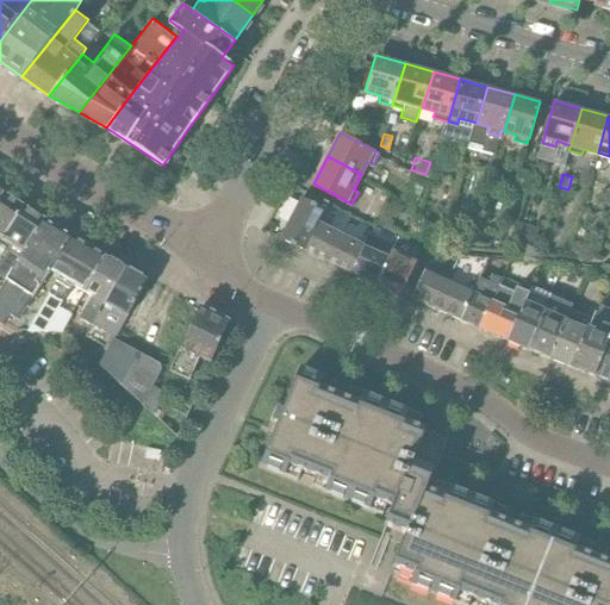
[(307,249),(319,222),(325,207),(328,209),(330,201),(306,189),(281,237),(307,249)]
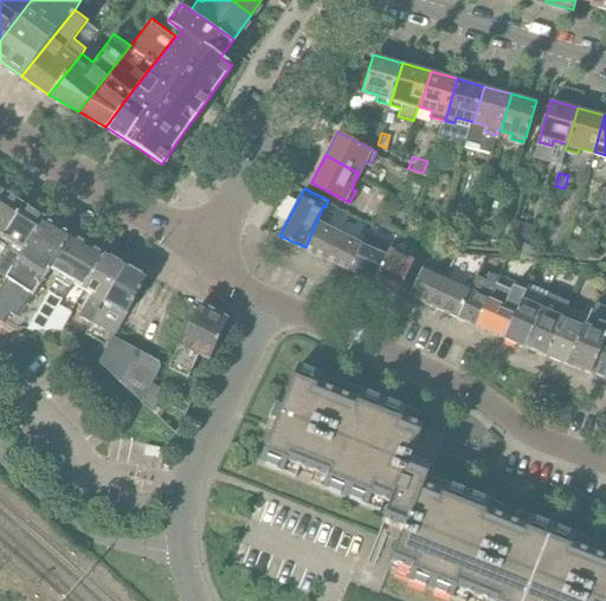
[(6,191),(0,198),(0,236),(1,237),(24,202),(6,191)]
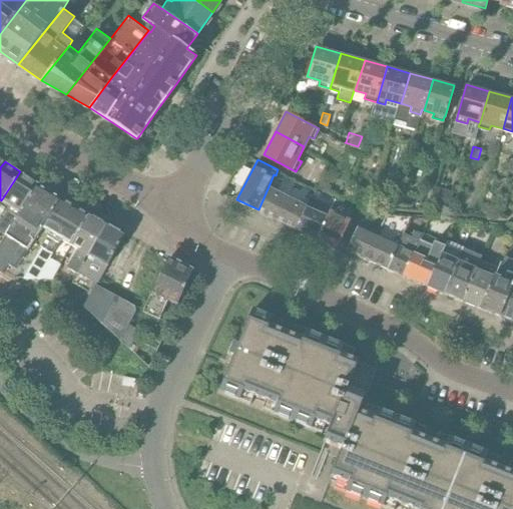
[(0,220),(0,229),(5,233),(38,183),(20,171),(1,200),(9,206),(0,220)]
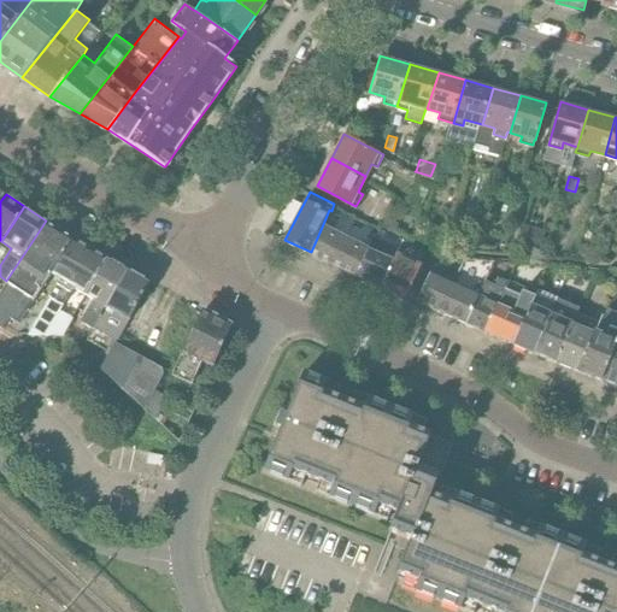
[(50,272),(60,278),(83,242),(46,221),(6,281),(0,290),(0,306),(11,315),(21,319),(34,298),(50,272)]
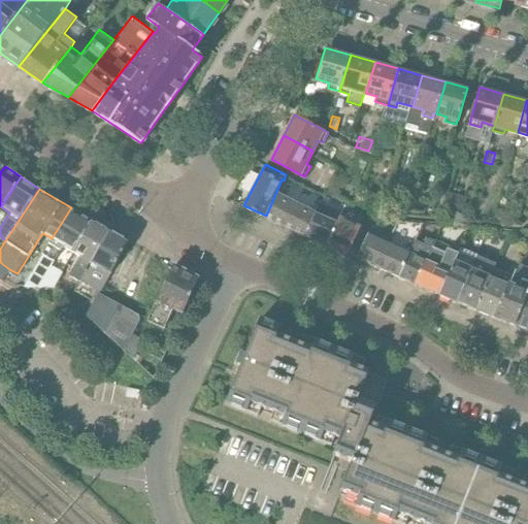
[(266,216),(305,236),(316,211),(276,192),(266,216)]
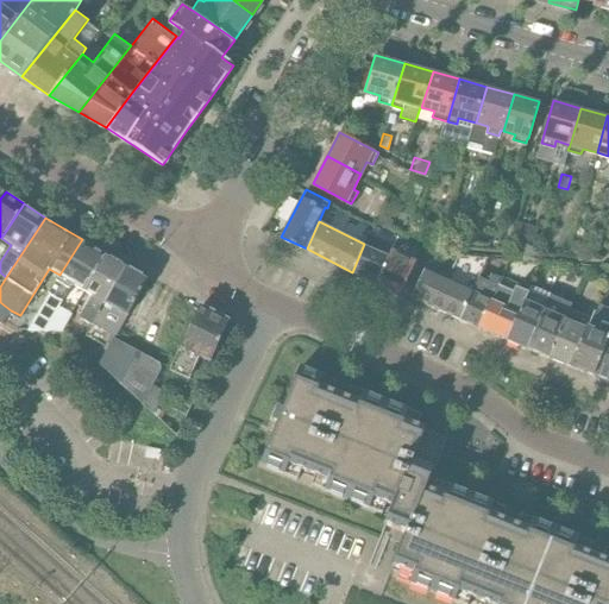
[(352,272),(376,284),(394,243),(371,231),(364,244),(352,272)]
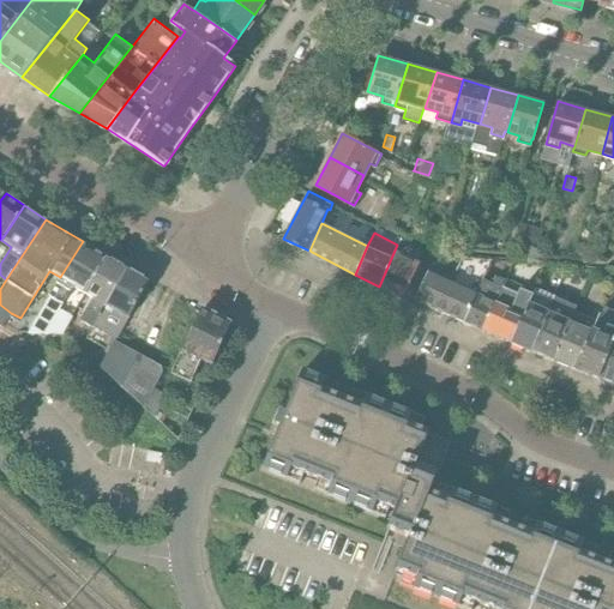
[(379,287),(399,296),(425,247),(401,235),(397,245),(379,287)]
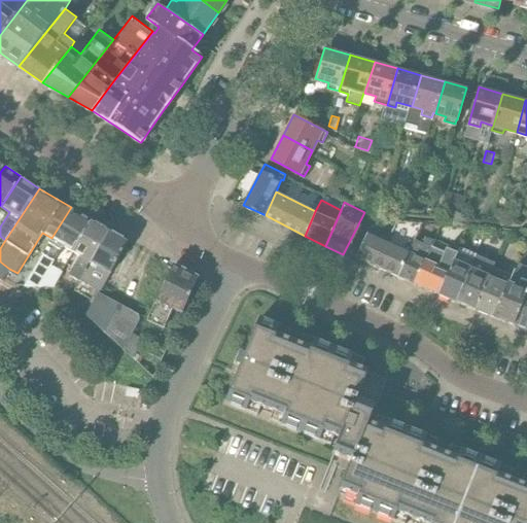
[(62,245),(73,251),(92,219),(71,207),(51,238),(42,253),(36,263),(24,282),(56,284),(63,272),(50,266),(62,245)]
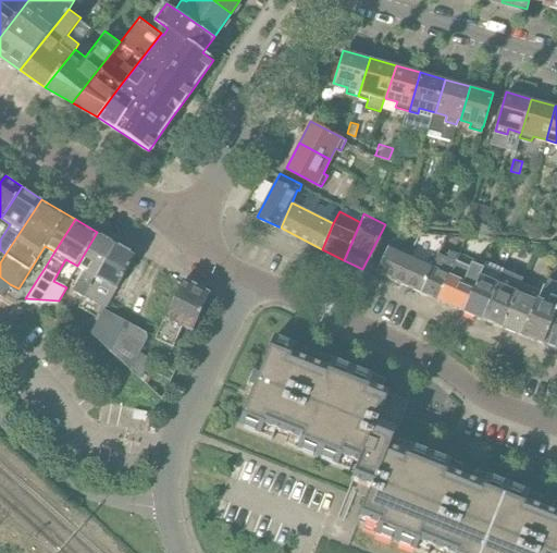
[(73,289),(86,296),(116,243),(97,232),(77,266),(85,269),(73,289)]
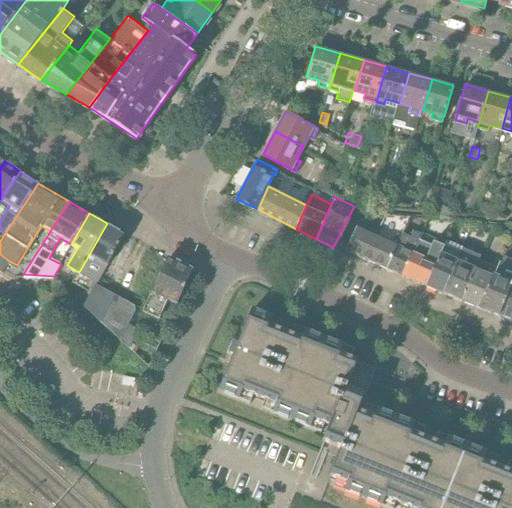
[(79,272),(96,281),(123,232),(107,223),(79,272)]
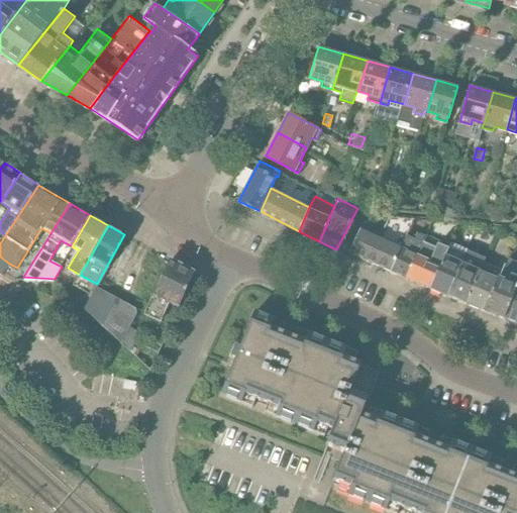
[(349,250),(390,269),(401,245),(360,227),(349,250)]
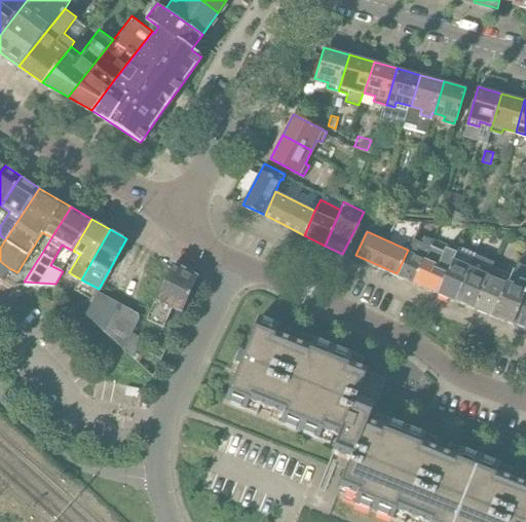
[(414,281),(438,291),(457,247),(434,235),(429,245),(414,281)]
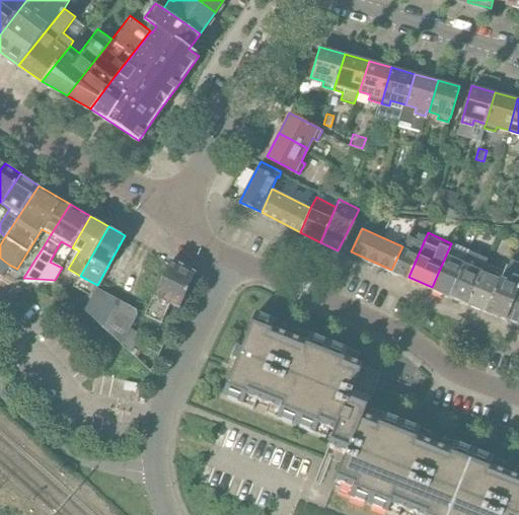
[(391,270),(409,277),(424,241),(409,234),(402,246),(391,270)]
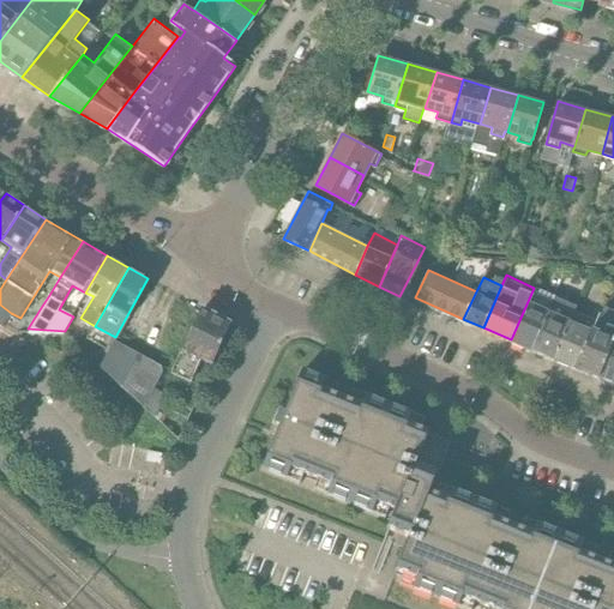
[(530,351),(531,349),(548,308),(555,293),(535,285),(534,288),(511,339),(511,343),(530,351)]
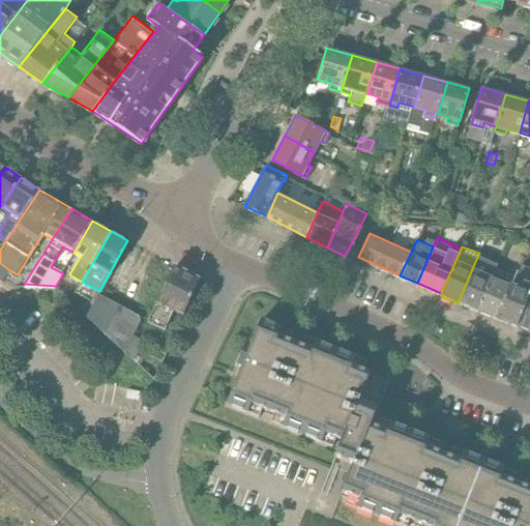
[(0,279),(2,281),(9,270),(0,263),(0,279)]
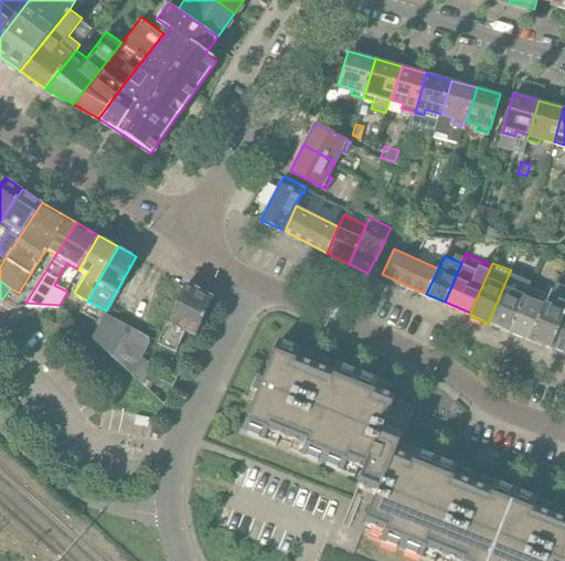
[(529,338),(550,346),(564,311),(564,283),(556,281),(552,289),(551,288),(548,293),(547,293),(529,338)]
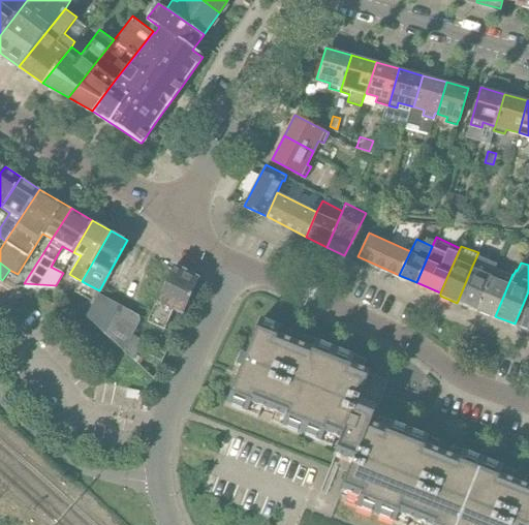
[(148,321),(174,333),(175,333),(199,276),(173,265),(148,321)]
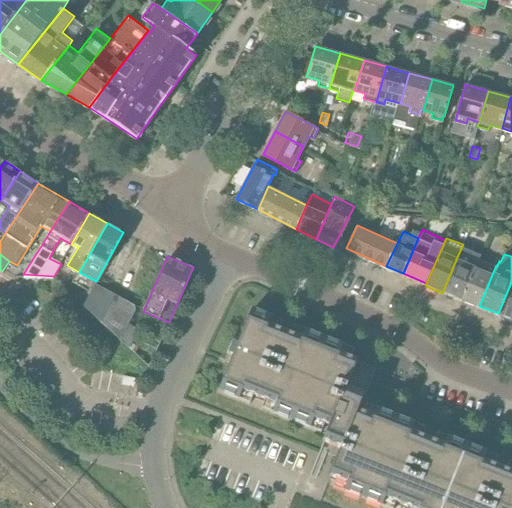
[(443,291),(461,298),(476,267),(457,257),(443,291)]
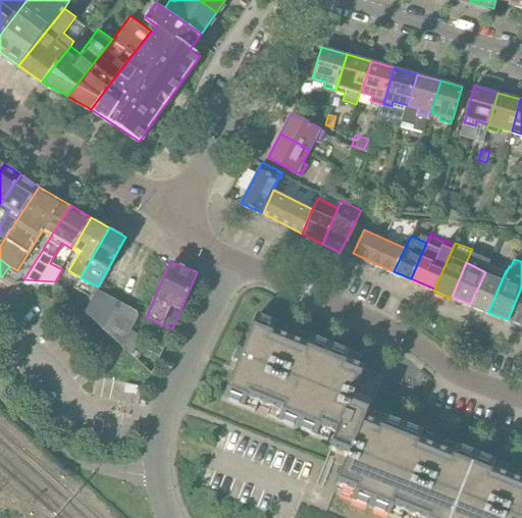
[(470,304),(488,312),(506,270),(488,263),(485,272),(470,304)]
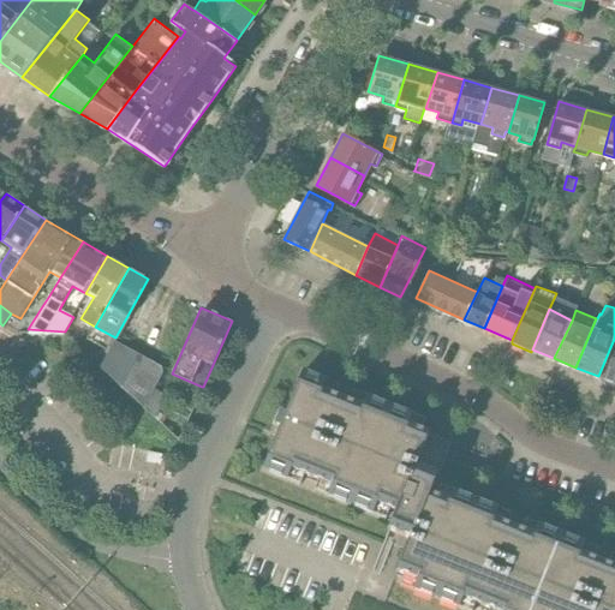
[(100,365),(155,416),(159,410),(167,393),(154,387),(162,370),(161,364),(114,339),(100,365)]
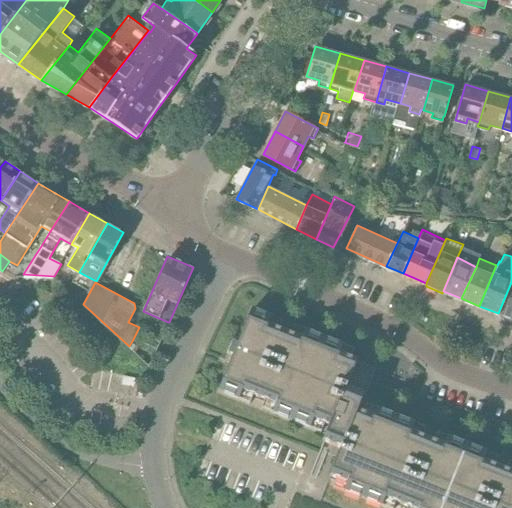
[(511,282),(498,313),(511,318),(511,282)]
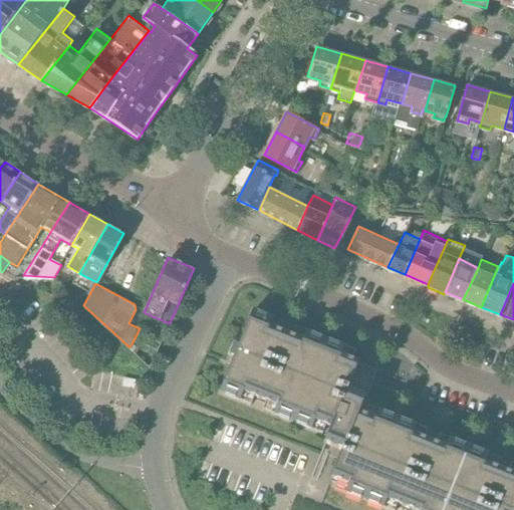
[(352,357),(355,348),(295,324),(292,333),(280,328),(284,320),(253,308),(219,391),(250,403),(254,394),(265,399),(262,408),(322,431),(325,423),(330,425),(324,441),(341,448),(330,475),(337,478),(334,486),(394,509),(398,502),(410,506),(408,509),(513,509),(513,461),(511,461),(508,469),(497,465),(500,456),(440,432),(436,441),(425,437),(428,428),(367,404),(364,413),(359,411),(371,380),(353,373),(358,359),(352,357)]
